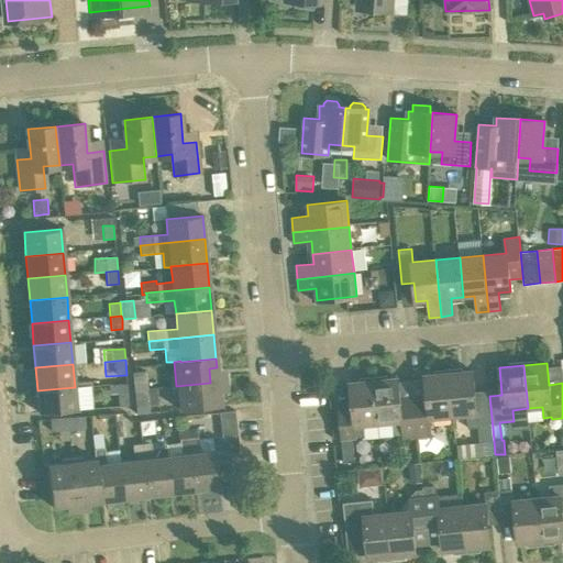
[(473,370),(449,372),(453,416),(466,415),(467,428),(477,427),(478,442),(489,441),(494,441),(489,396),(475,398),(473,370)]
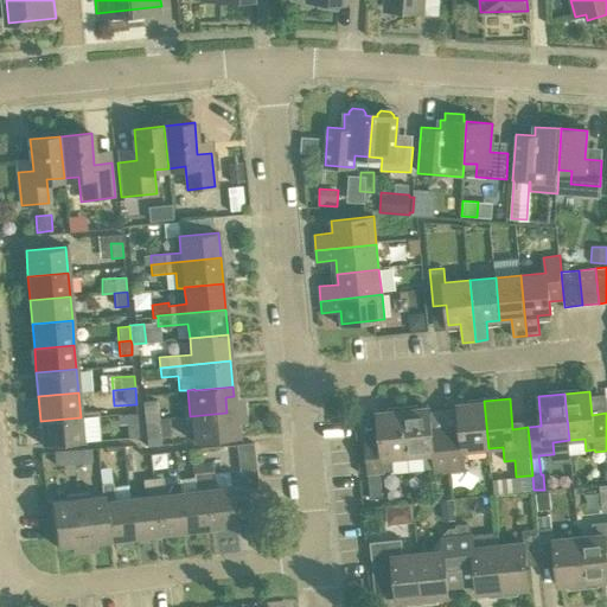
[(145,421),(159,419),(158,401),(142,402),(145,421)]
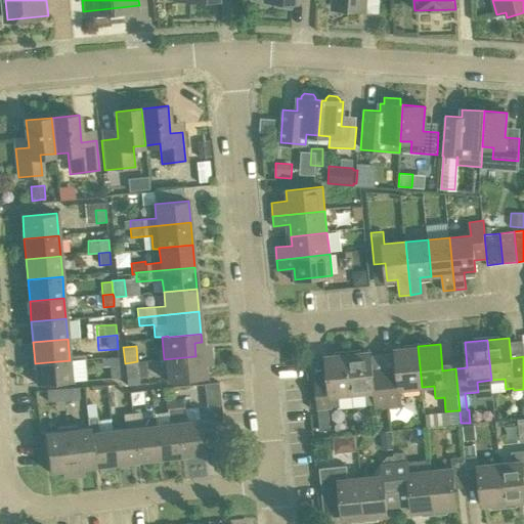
[(396,367),(386,368),(389,402),(402,400),(401,389),(422,387),(418,346),(395,349),(396,367)]
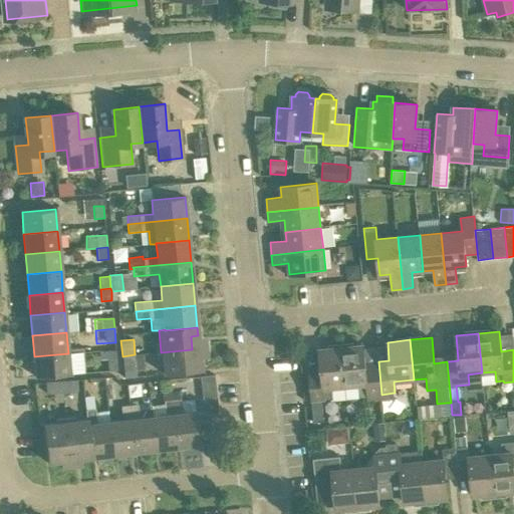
[(363,344),(342,346),(347,399),(366,397),(367,402),(382,400),(381,395),(378,361),(364,362),(363,344)]
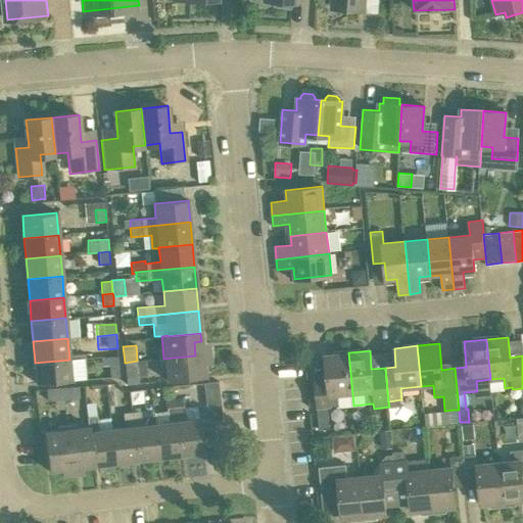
[(327,381),(315,382),(317,407),(327,406),(338,405),(339,408),(353,406),(348,352),(325,355),(327,381)]
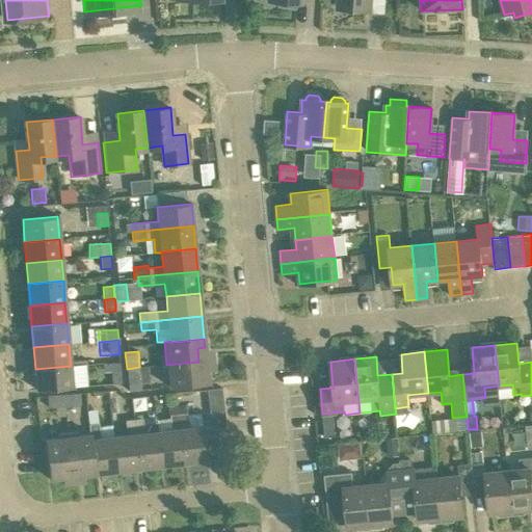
[(122,383),(121,362),(103,364),(103,372),(111,372),(112,384),(122,383)]
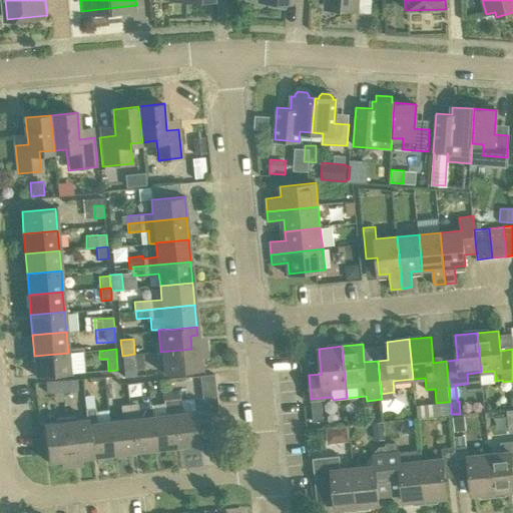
[(191,349),(160,352),(162,374),(201,370),(200,356),(192,357),(191,349)]
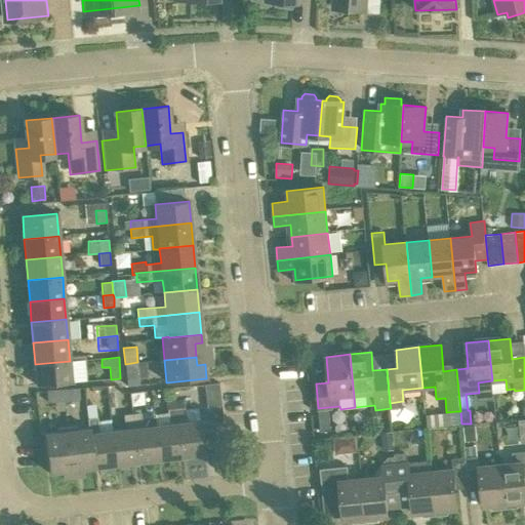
[(76,361),(77,382),(94,381),(93,360),(76,361)]
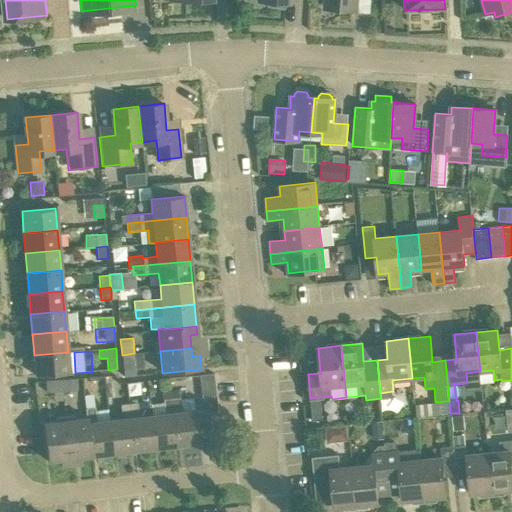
[(68,352),(34,355),(36,375),(69,373),(68,352)]
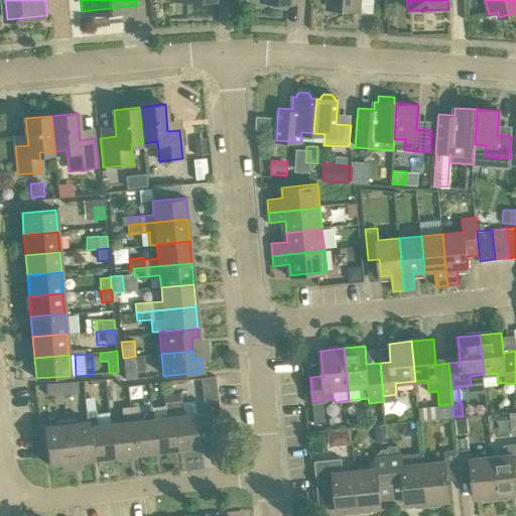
[(135,356),(123,358),(124,373),(137,372),(135,356)]
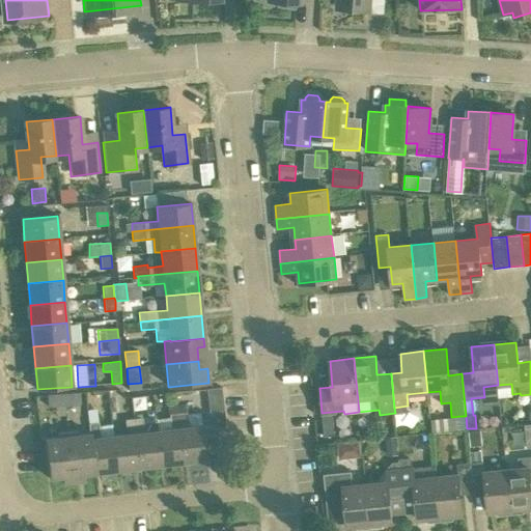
[(224,411),(222,388),(206,389),(210,413),(224,411)]
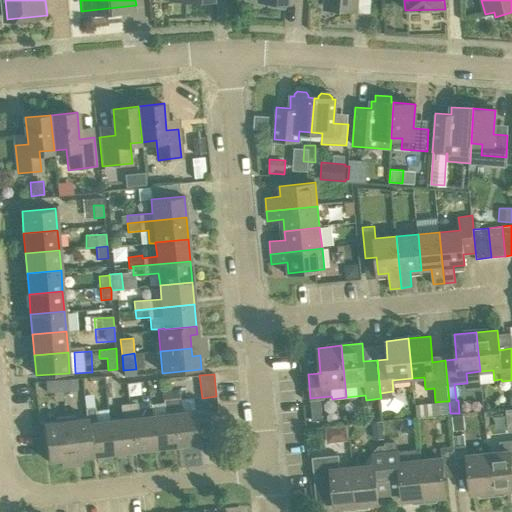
[(62,401),(62,392),(78,390),(77,378),(45,380),(46,393),(50,393),(51,401),(62,401)]
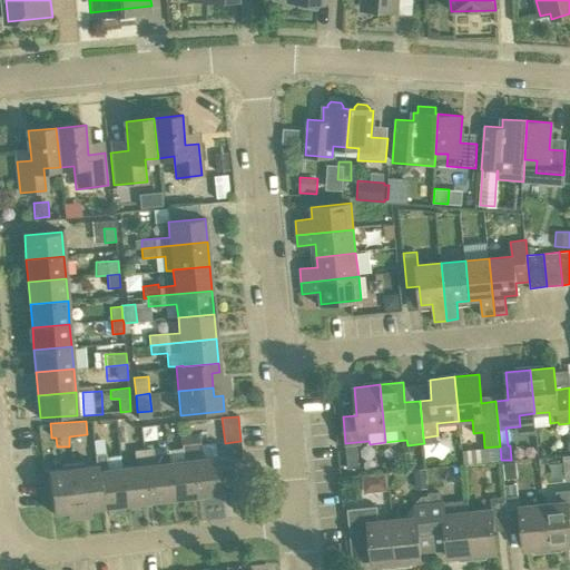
[(190,436),(198,495),(222,493),(218,457),(203,458),(199,432),(188,433),(189,436),(190,436)]
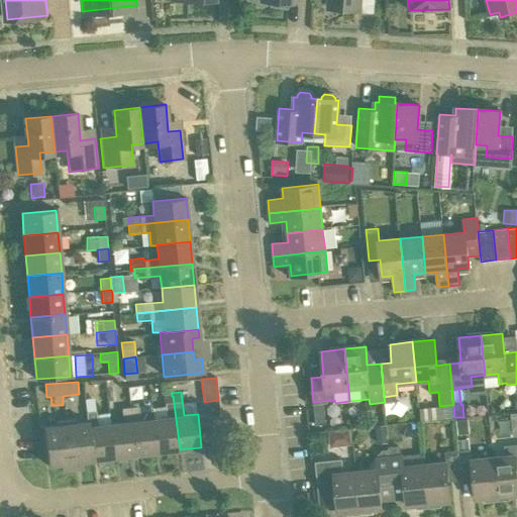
[(158,452),(180,449),(173,396),(172,396),(164,397),(165,407),(152,408),(154,419),(153,419),(158,452)]
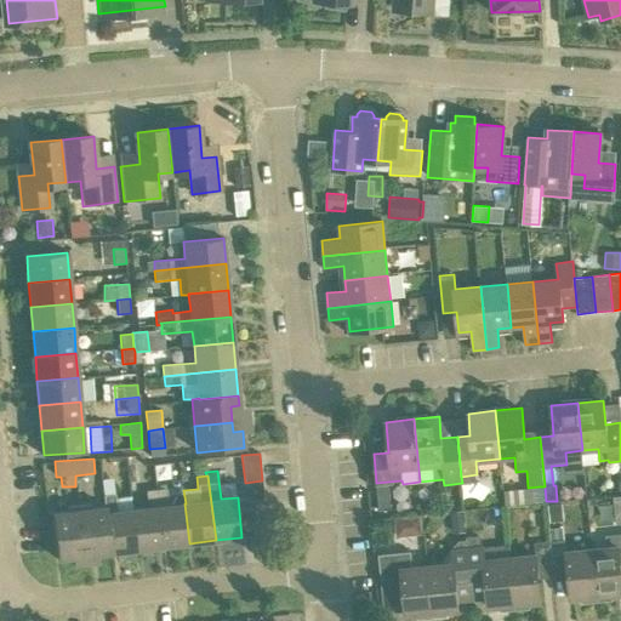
[(391,497),(389,486),(377,488),(379,499),(391,497)]
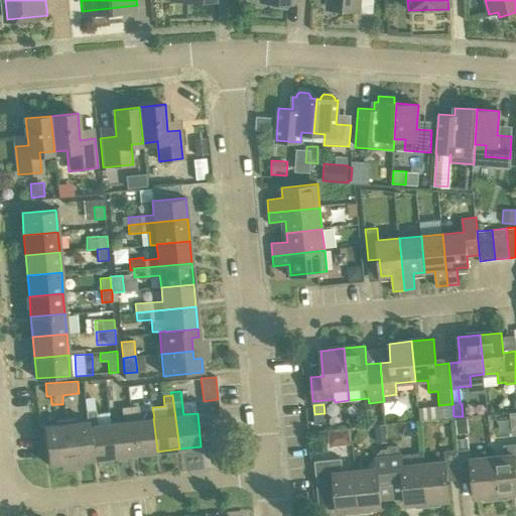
[(157,452),(153,418),(139,419),(138,406),(130,407),(135,454),(157,452)]
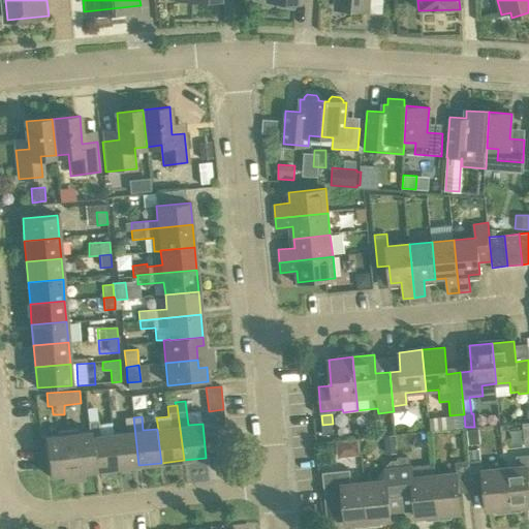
[(117,468),(138,465),(133,417),(125,418),(126,432),(113,434),(117,468)]
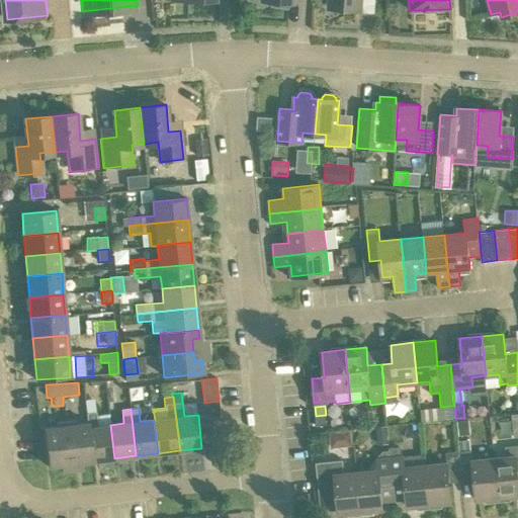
[(114,458),(110,425),(97,426),(96,413),(85,414),(87,423),(88,423),(92,461),(114,458)]
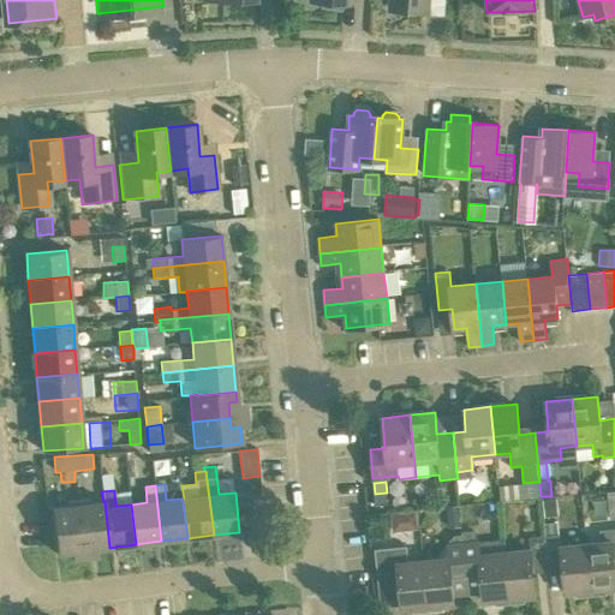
[(99,549),(109,548),(105,502),(103,502),(78,506),(83,542),(97,541),(99,549)]
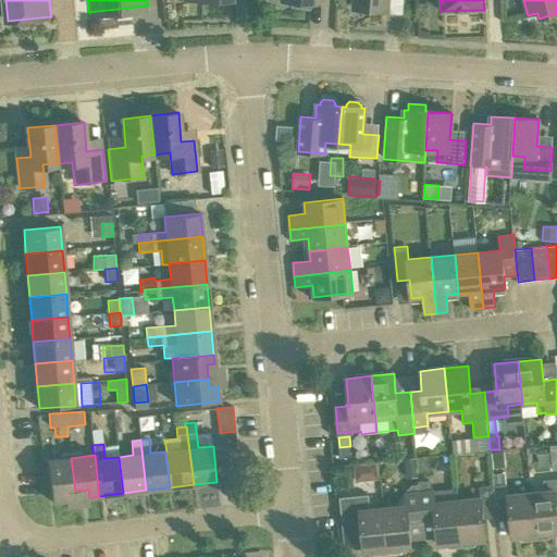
[(65,492),(75,491),(71,458),(48,460),(52,502),(66,499),(65,492)]
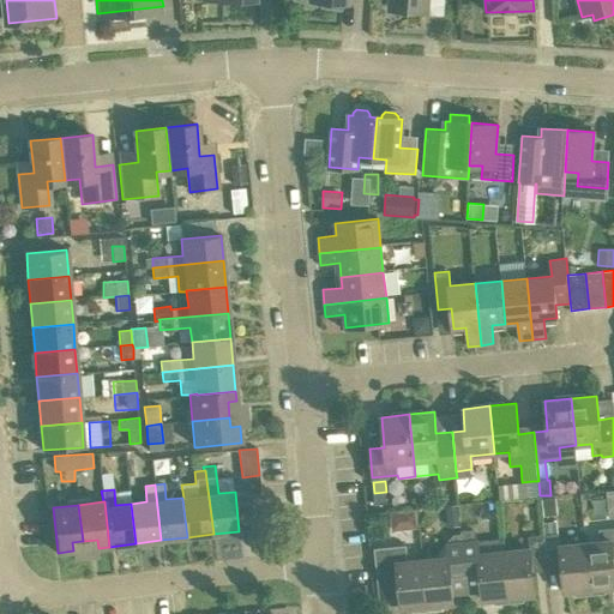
[(419,529),(416,510),(390,513),(391,531),(419,529)]
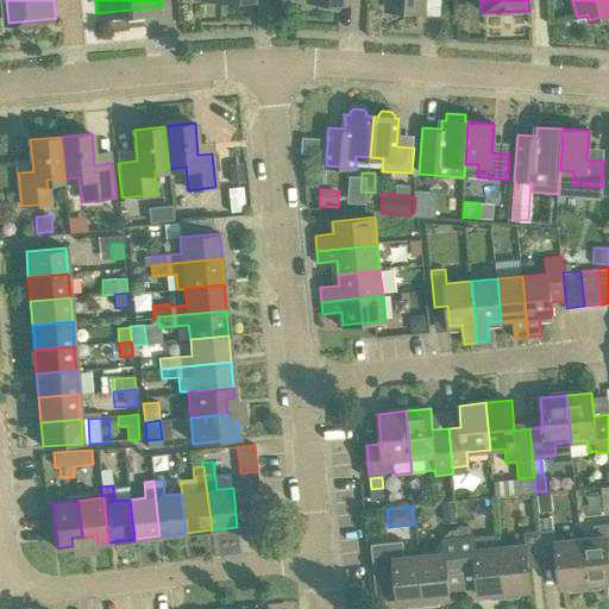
[(585,584),(581,539),(556,541),(553,518),(538,519),(539,529),(542,558),(556,557),(559,586),(585,584)]
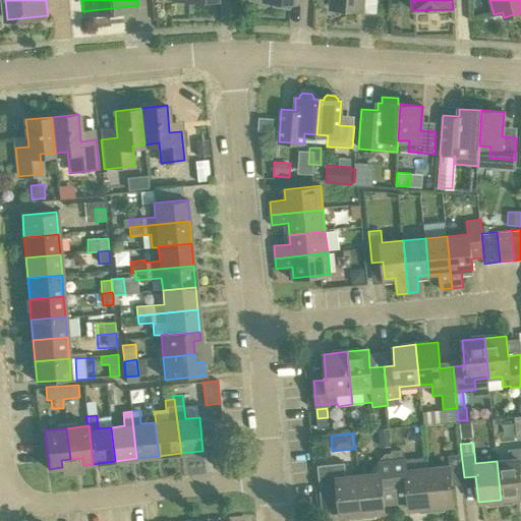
[(497,461),(501,500),(520,497),(520,477),(520,472),(520,471),(520,447),(507,449),(508,460),(497,461)]
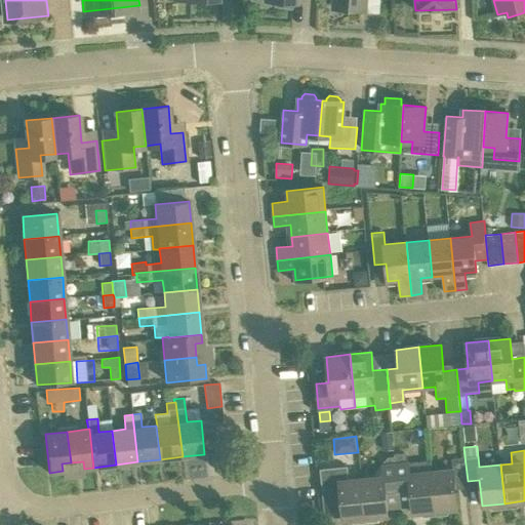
[(430,472),(429,461),(409,463),(409,461),(407,461),(406,452),(395,453),(395,456),(398,488),(400,509),(412,507),(412,513),(435,511),(431,472),(430,472)]
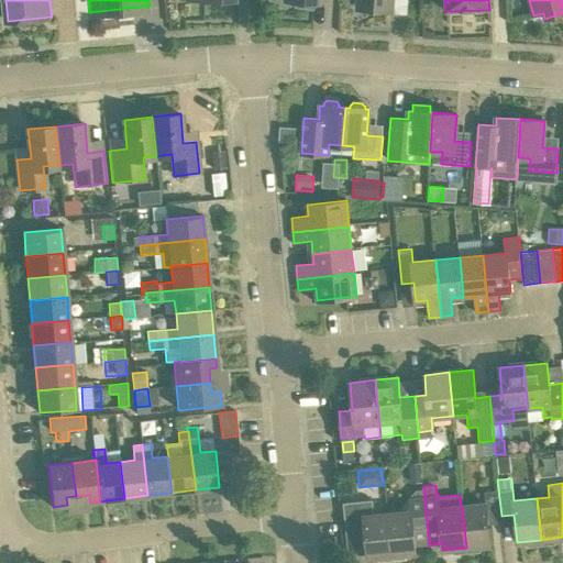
[(415,547),(429,545),(427,523),(423,489),(416,490),(400,507),(401,511),(388,512),(393,555),(416,553),(415,547)]
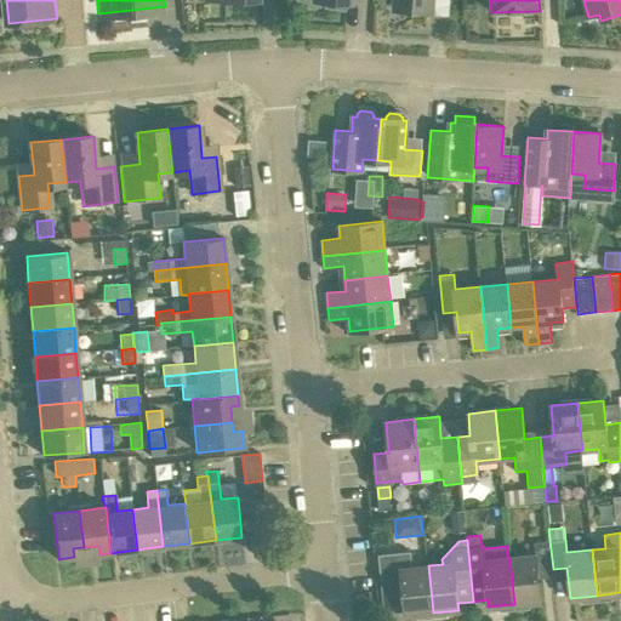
[(537,570),(553,569),(550,540),(535,542),(536,554),(510,558),(514,604),(541,602),(537,570)]
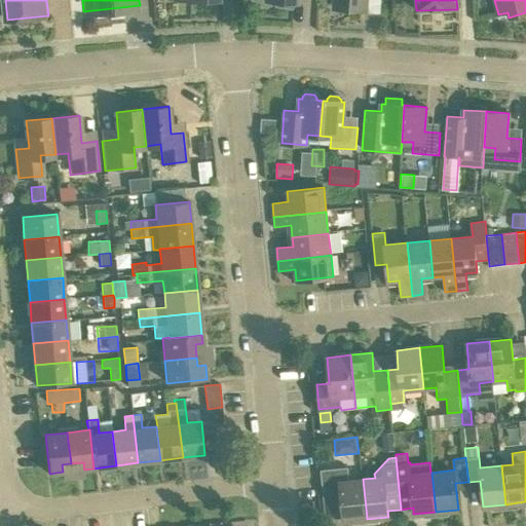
[(367,519),(363,479),(349,481),(348,466),(321,470),(324,497),(341,495),(343,521),(367,519)]
